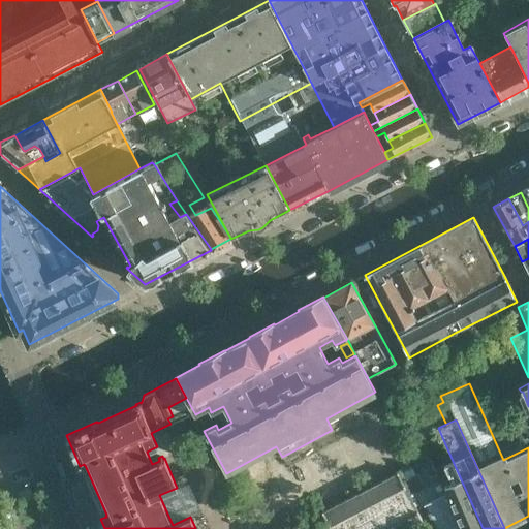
[(452,483),(443,487),(461,528),(483,528),(453,461),(443,466),(452,483)]
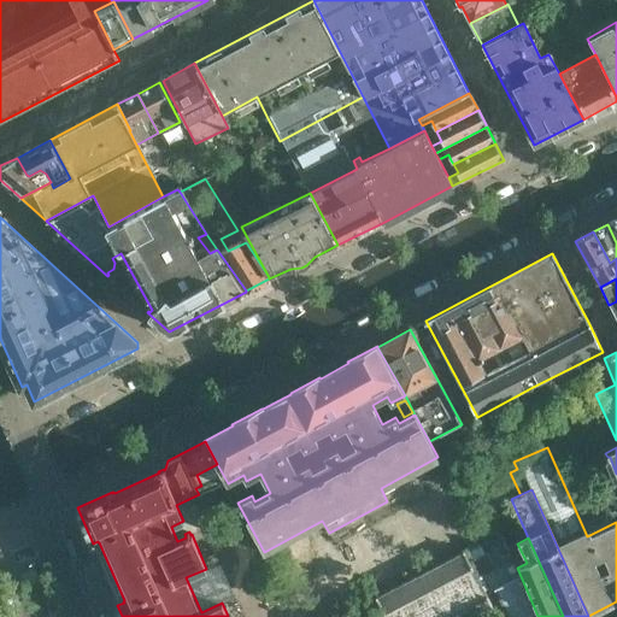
[(482,616),(495,611),(469,560),(464,551),(375,597),(383,612),(375,616),(482,616)]
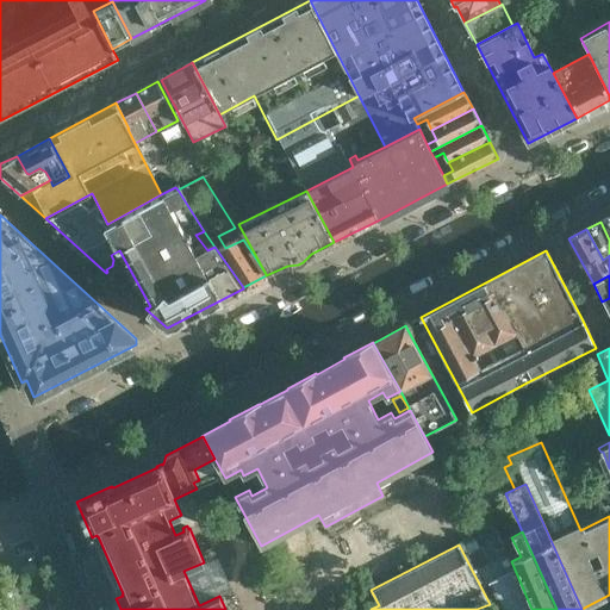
[(531,609),(511,561),(506,552),(489,560),(480,545),(464,554),(490,604),(492,609),(531,609)]
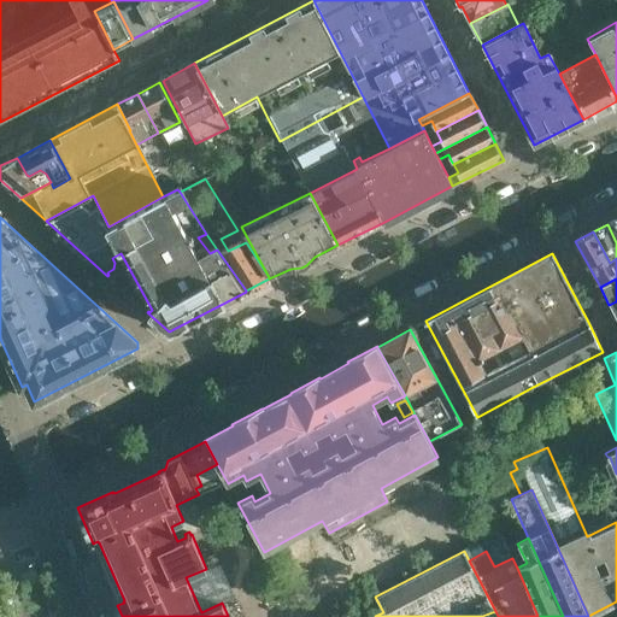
[(41,581),(36,569),(21,575),(27,587),(41,581)]
